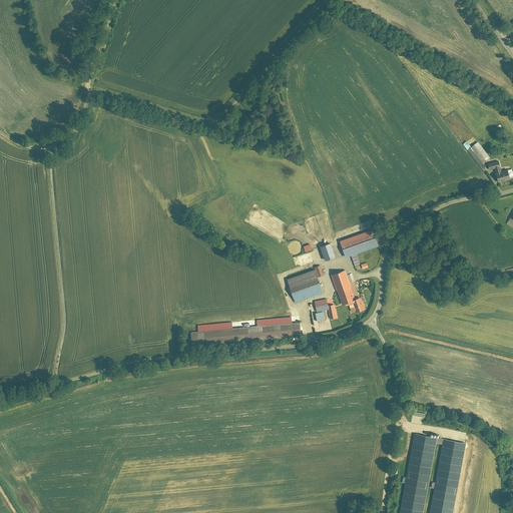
[(473,146),(469,140),(464,144),(468,150),(473,146)]
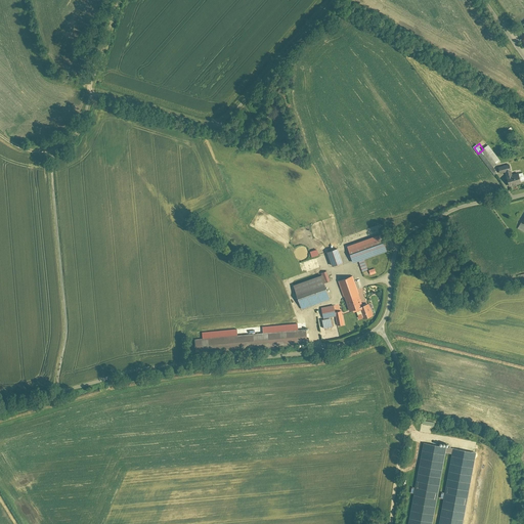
[(503,161),(489,144),(483,149),(478,154),(493,173),(497,169),(494,167),(503,161)]
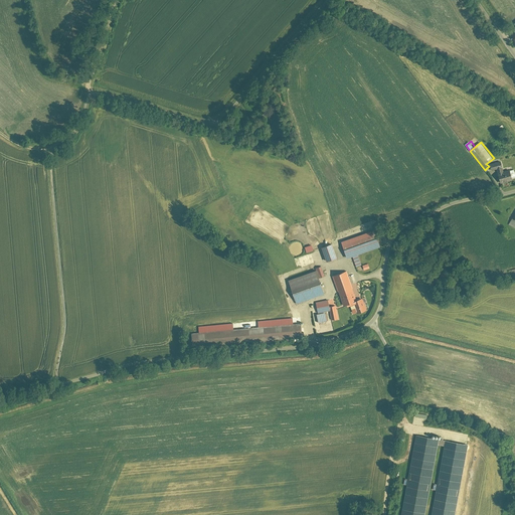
[(502,161),(491,164),(493,170),(498,169),(504,167),(502,161)]
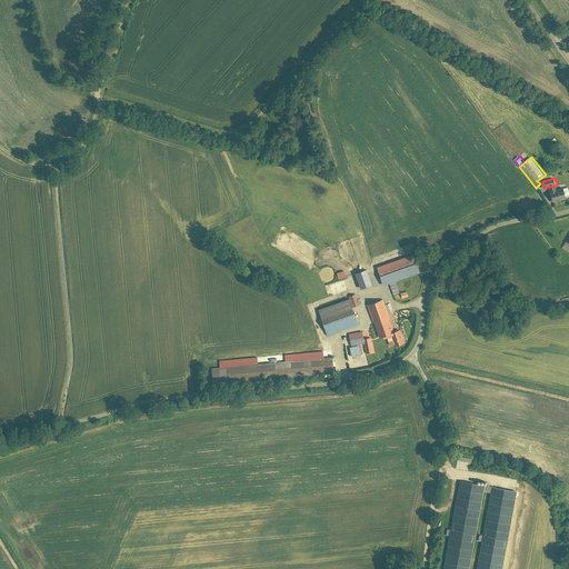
[(559,190),(551,192),(555,202),(568,198),(565,188),(559,190)]
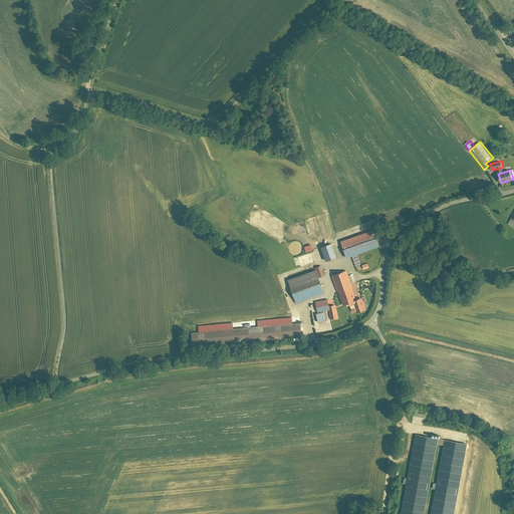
[(375,230),(343,241),(349,257),(353,256),(359,254),(381,246),(375,230)]
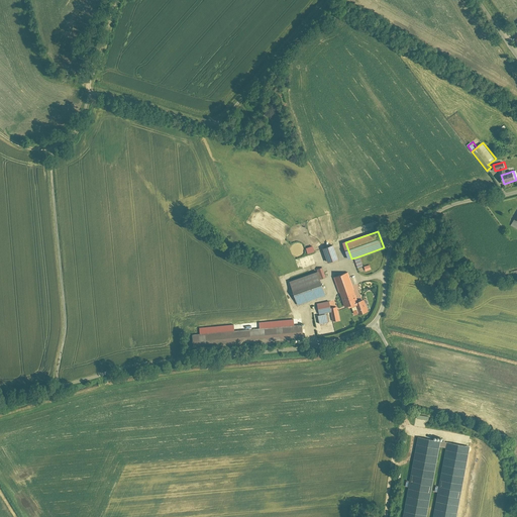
[(336,244),(326,248),(330,262),(340,259),(336,244)]
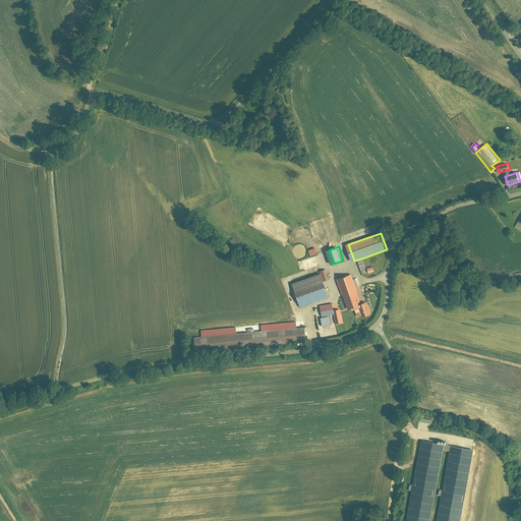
[(310,255),(319,253),(316,247),(309,249),(310,255)]
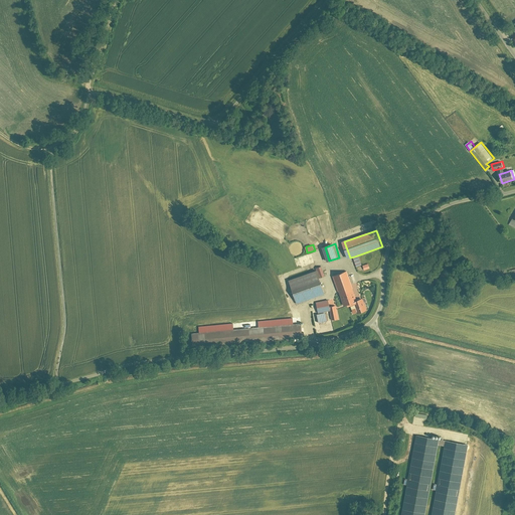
[(360,254),(354,256),(357,267),(363,265),(360,254)]
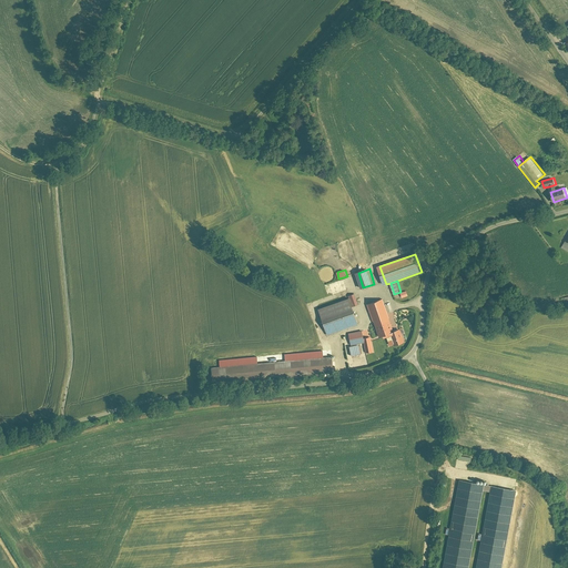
[(359,304),(356,294),(351,296),(351,298),(354,306),(359,304)]
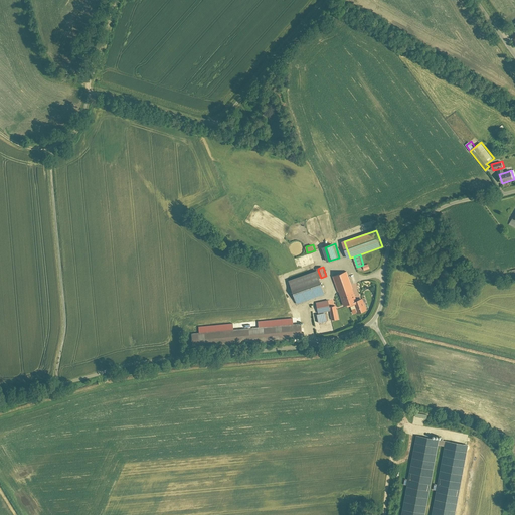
[(318,271),(290,281),(298,303),(326,294),(321,278),(318,271)]
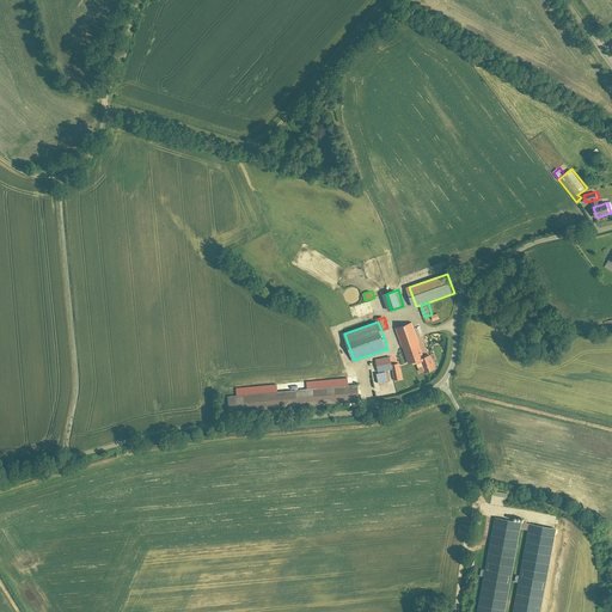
[(414,322),(397,328),(410,362),(417,360),(426,357),(414,322)]
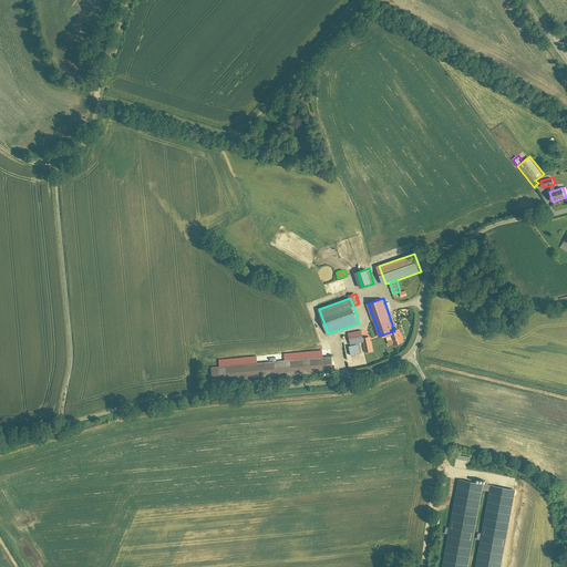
[(395,344),(405,341),(401,329),(394,331),(387,333),(390,343),(395,342),(395,344)]
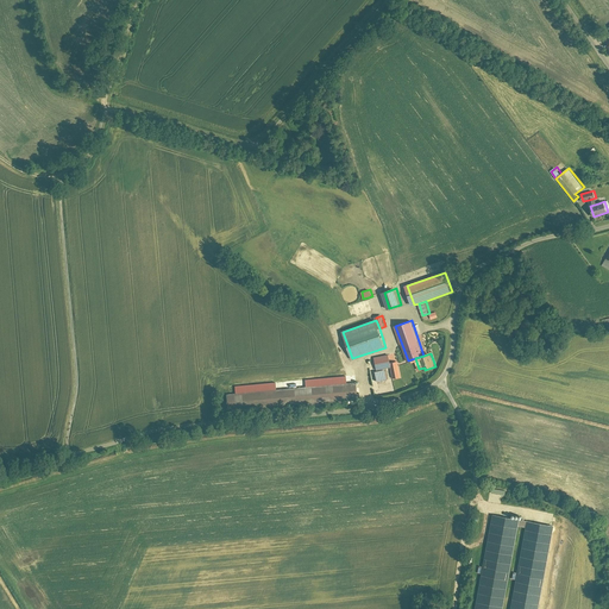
[(390,355),(376,358),(378,370),(393,366),(391,363),(390,355)]
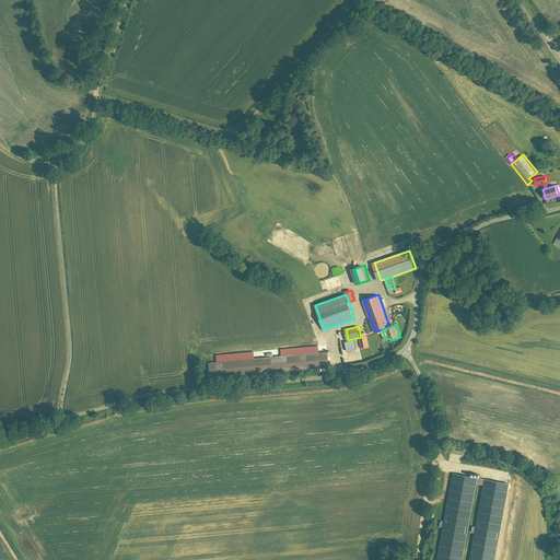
[(363,347),(370,346),(366,333),(360,334),(361,337),(363,347)]
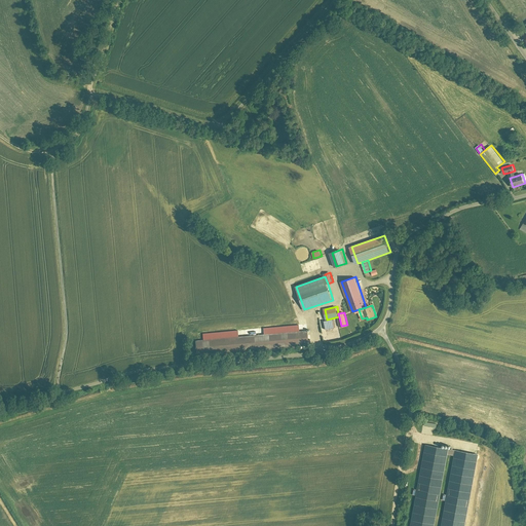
[(334,318),(326,321),(327,329),(336,327),(334,318)]
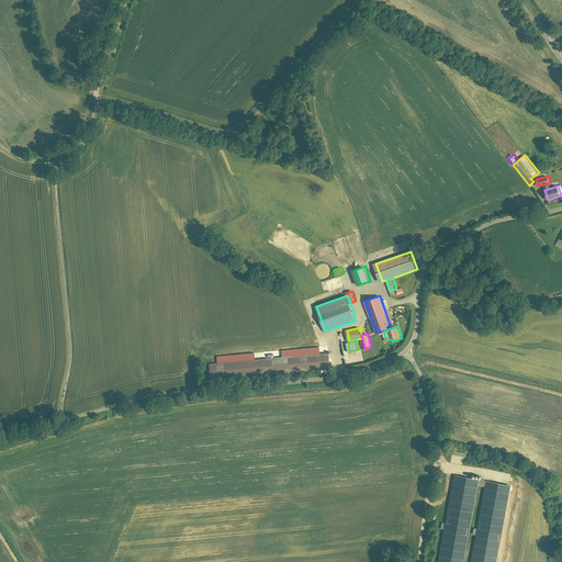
[(328,352),(210,363),(212,378),(330,367),(328,352)]
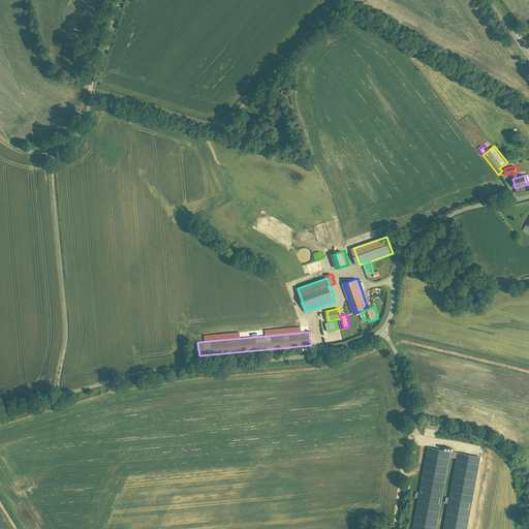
[(434,528),(448,450),(426,447),(411,528),(434,528)]
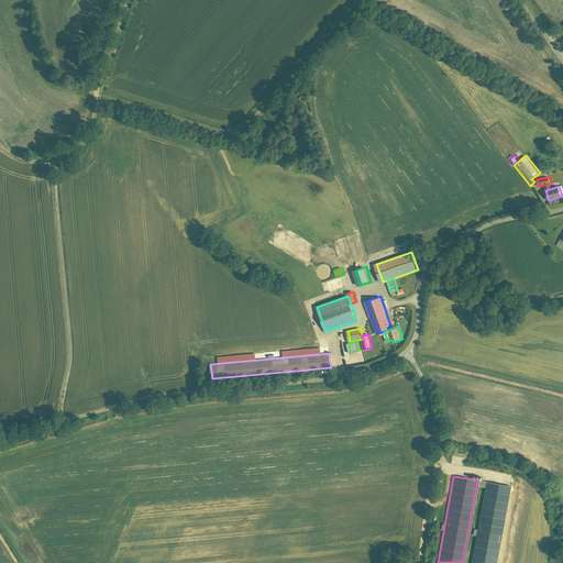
[(496,562),(509,486),(486,482),(472,562),(496,562)]
